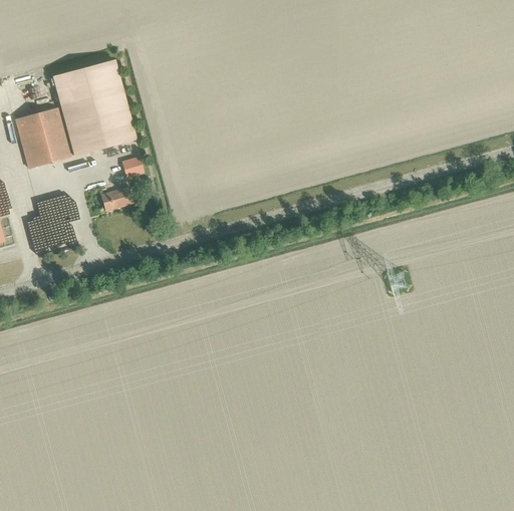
[(60,105),(73,154),(132,138),(110,60),(44,78),(46,86),(54,84),(60,105)]
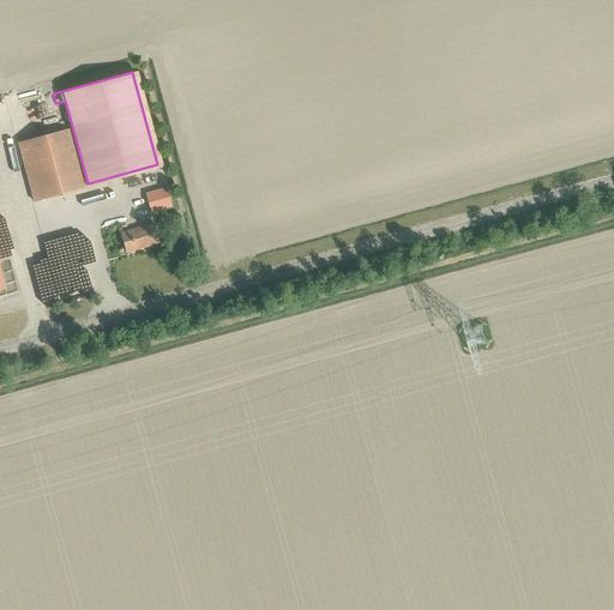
[(20,120),(32,115),(28,102),(16,106),(19,114),(18,114),(20,120)]
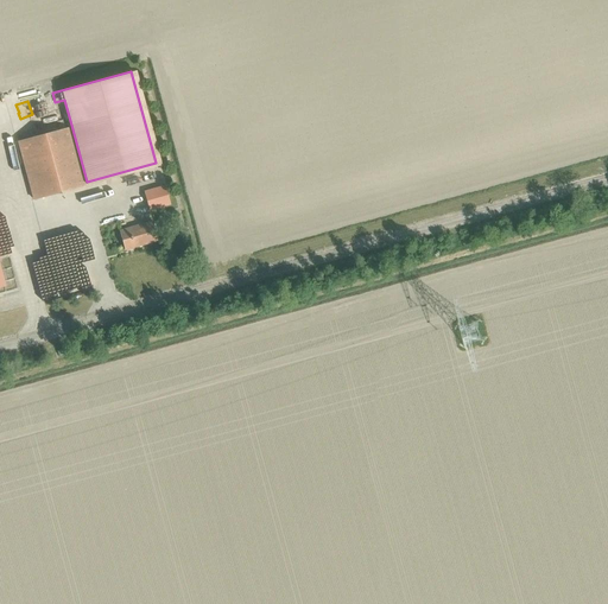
[(71,125),(38,134),(18,139),(33,196),(87,182),(71,125)]
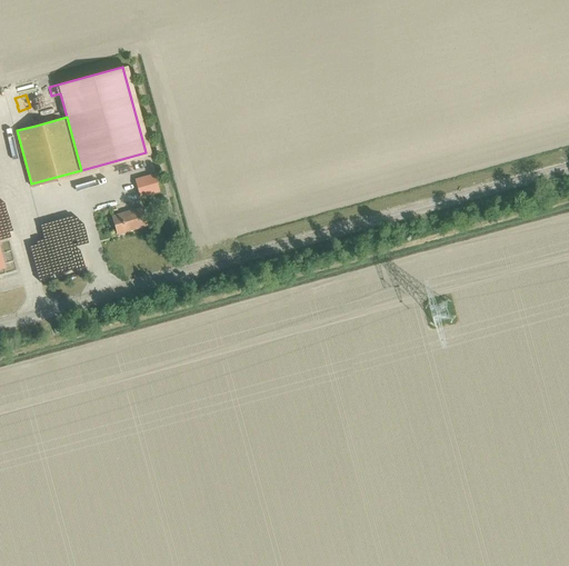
[(132,162),(137,167),(145,159),(140,155),(132,162)]
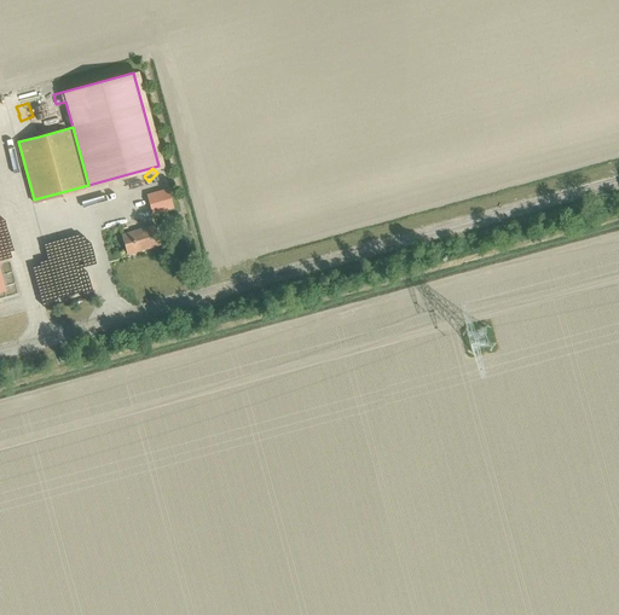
[(163,190),(148,193),(151,209),(167,206),(163,190)]
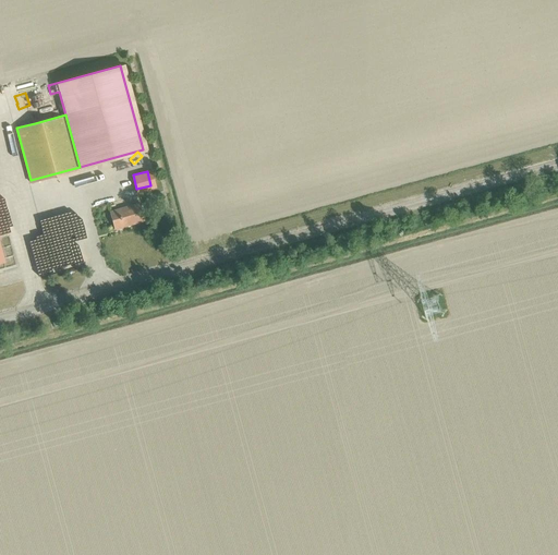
[(114,227),(145,218),(140,201),(110,209),(114,227)]
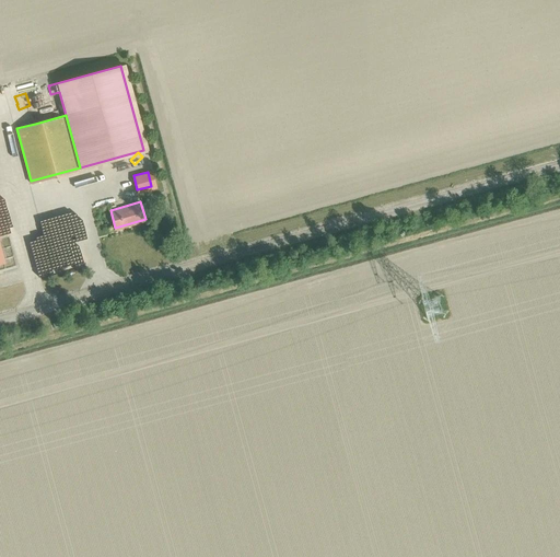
[(0,257),(14,255),(8,233),(0,234),(0,257)]
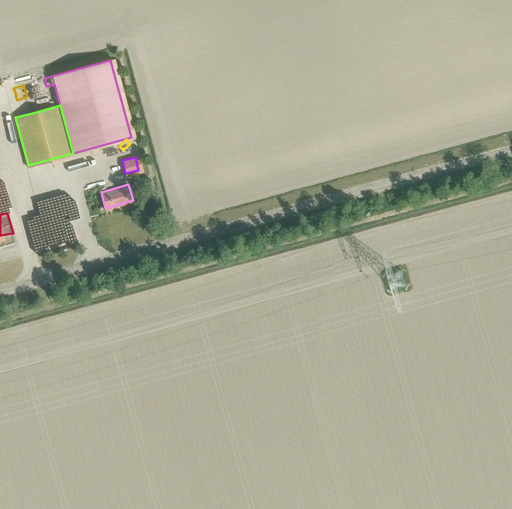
[(48,235),(49,240),(69,237),(66,218),(43,221),(45,235),(48,235)]
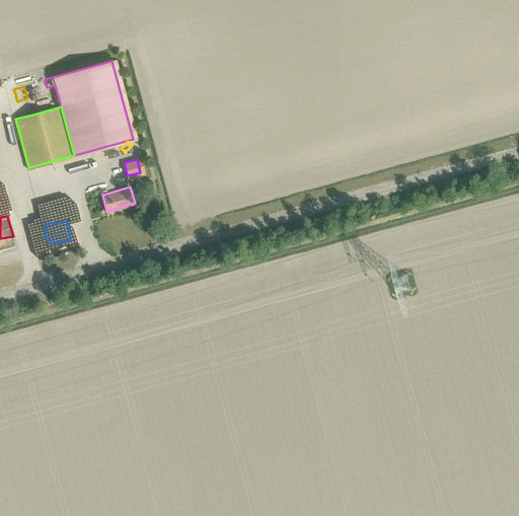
All buildings are outlined.
